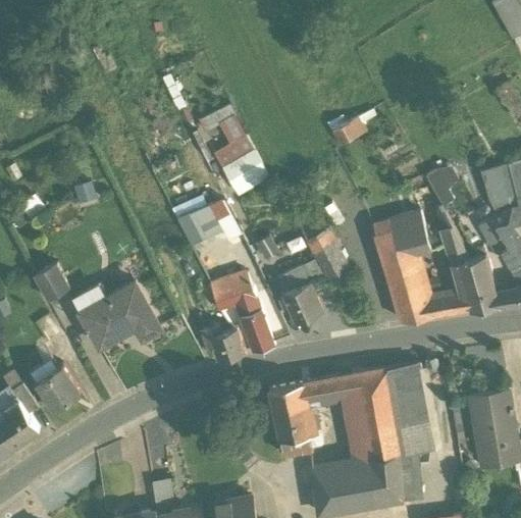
[(520,0),(497,0),(492,2),(511,37),(520,31),(520,0)]
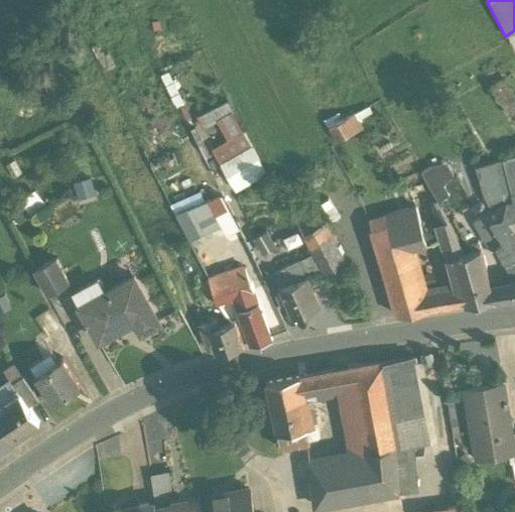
[(230,104),(194,118),(212,164),(248,151),(230,104)]
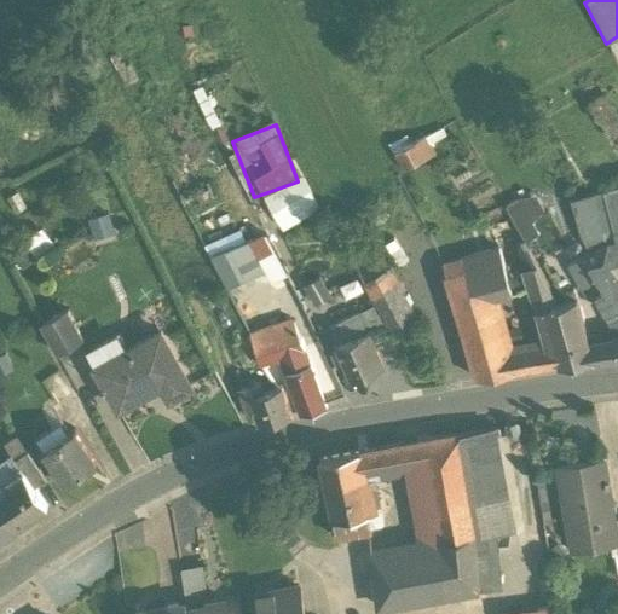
[(425,142),(394,156),(404,173),(434,157),(425,142)]
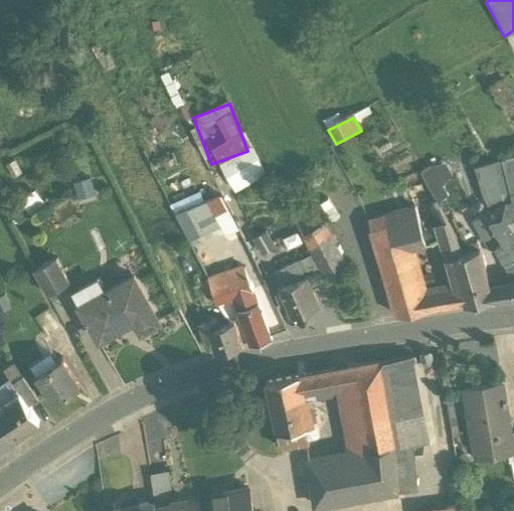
[(251,150),(220,168),(234,192),(264,175),(251,150)]
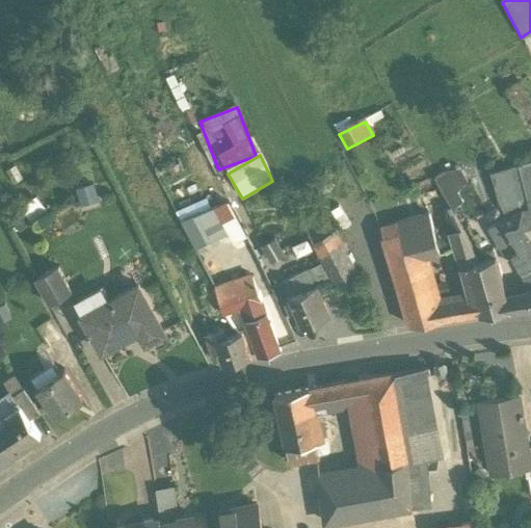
[(530,163),(516,167),(530,213),(530,163)]
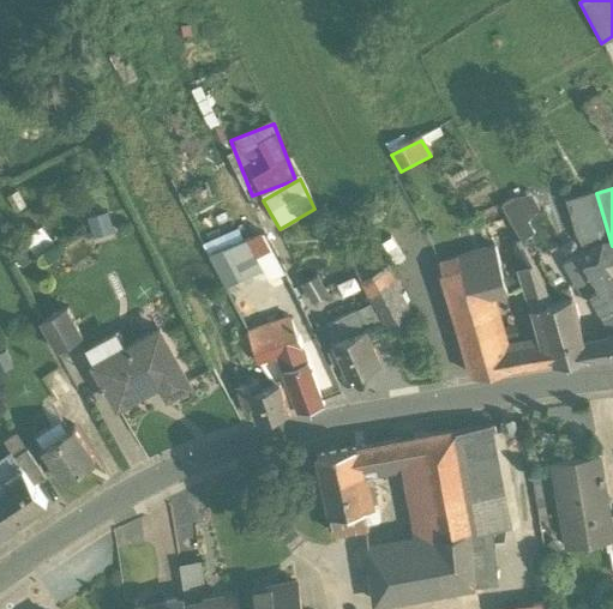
[(612,246),(596,193),(587,196),(600,245),(604,251),(612,246)]
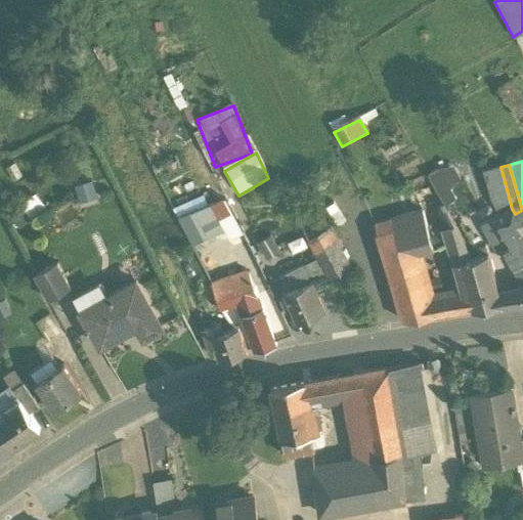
[(512,209),(500,167),(484,172),(492,200),(499,215),(512,209)]
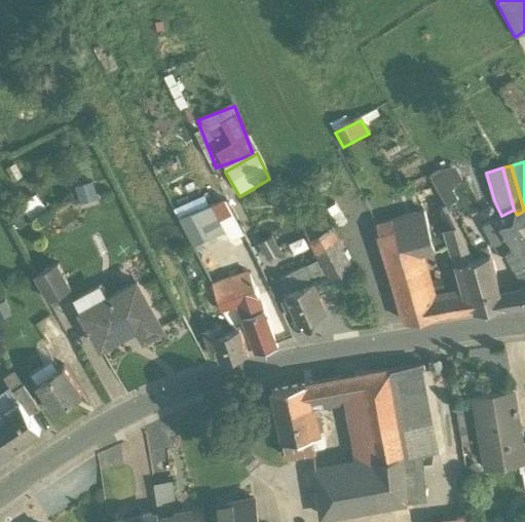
[(457,201),(441,172),(429,178),(446,208),(457,201)]
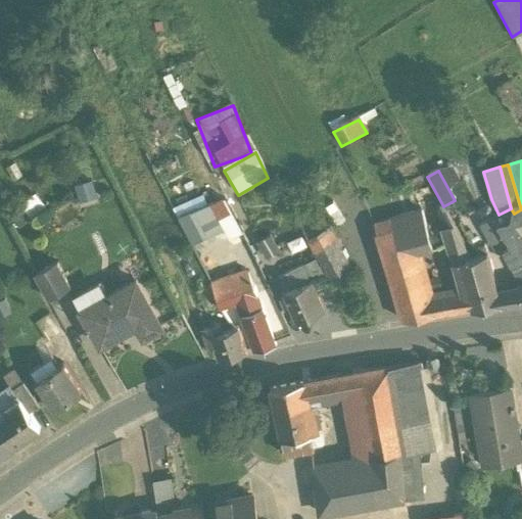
[(93,202),(88,184),(75,188),(79,205),(93,202)]
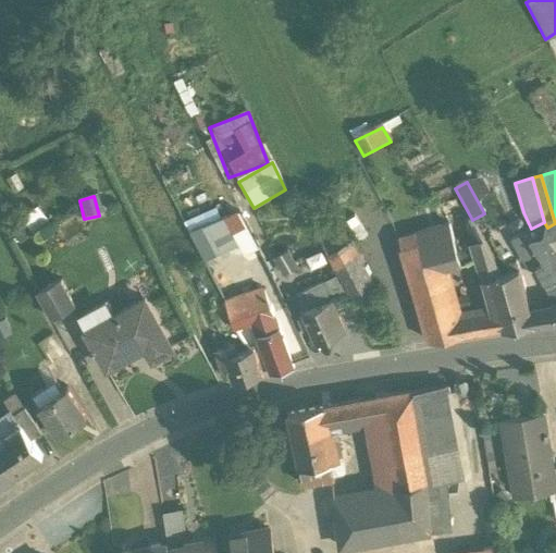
[(34,241),(51,231),(39,209),(22,219),(34,241)]
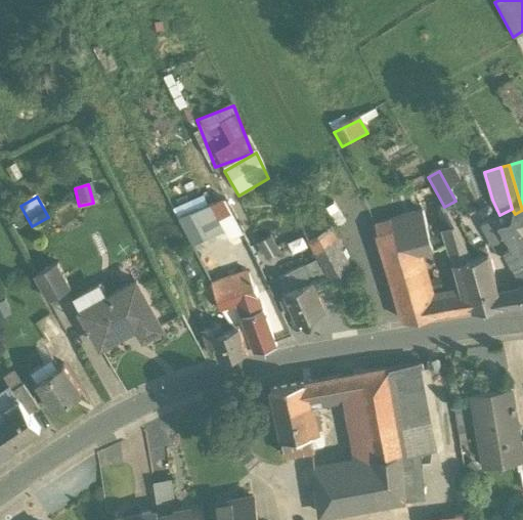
[(319,206),(296,217),(307,239),(330,226),(319,206)]
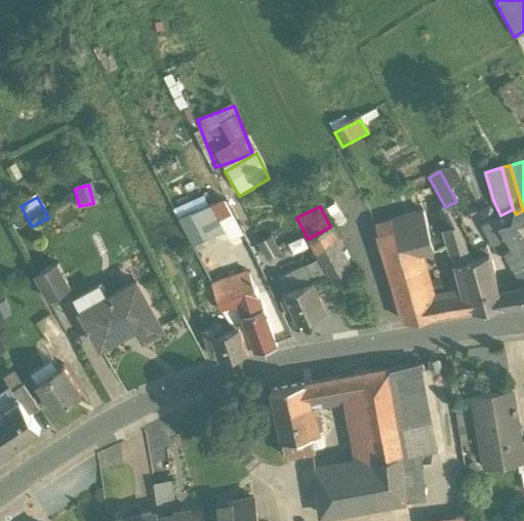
[(444,207),(375,225),(378,239),(396,234),(406,267),(419,262),(417,254),(448,247),(462,241),(444,207)]
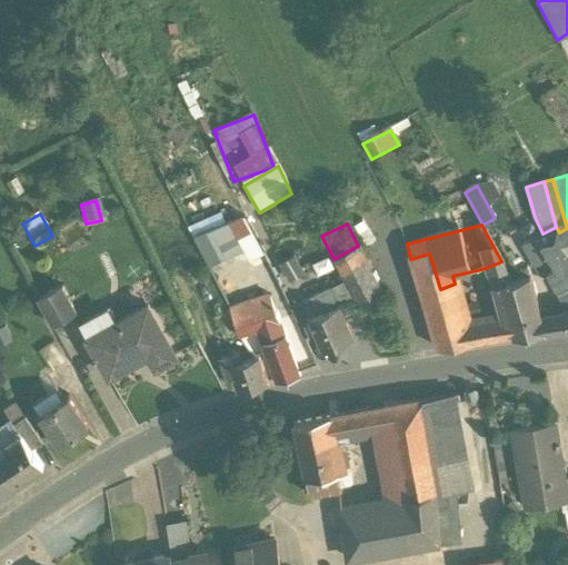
[(567,247),(559,233),(556,227),(542,234),(537,237),(537,238),(522,247),(531,263),(538,266),(541,273),(547,276),(556,293),(565,287),(567,293),(567,313),(540,319),(545,336),(566,334),(567,333),(567,247)]
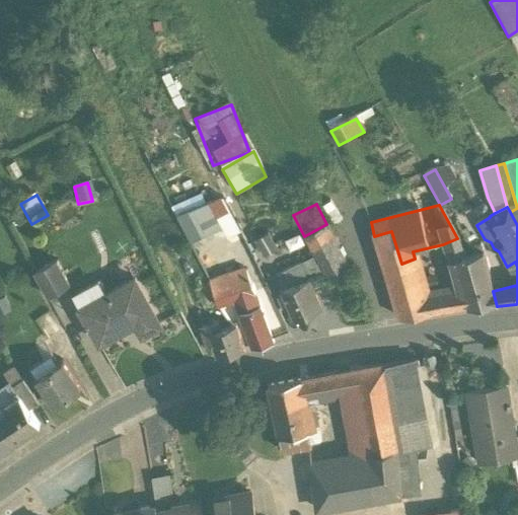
[(236,231),(226,213),(217,218),(227,236),(236,231)]
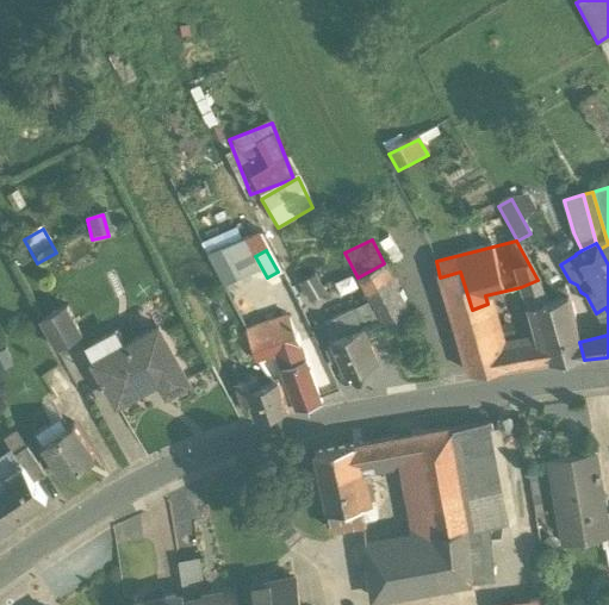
[(411,318),(384,263),(358,278),(386,331),(411,318)]
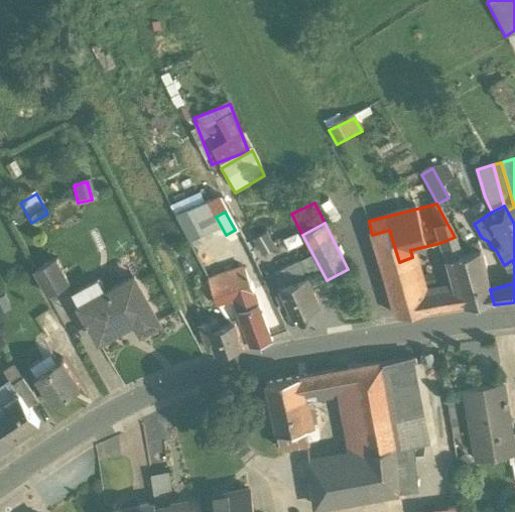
[(389,230),(372,235),(382,268),(399,262),(389,230)]
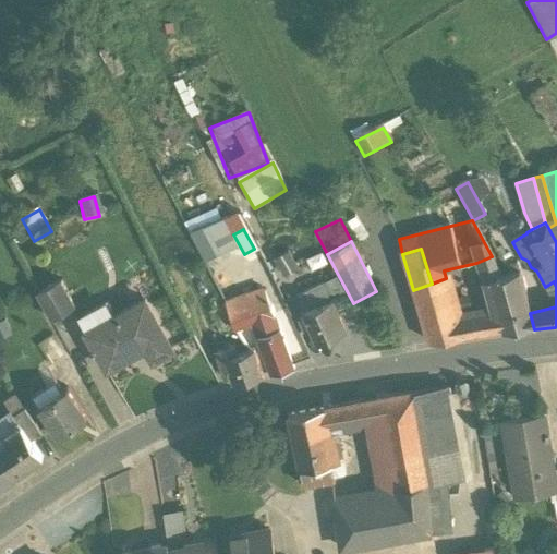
[(492,256),(476,263),(482,284),(488,281),(501,277),(492,256)]
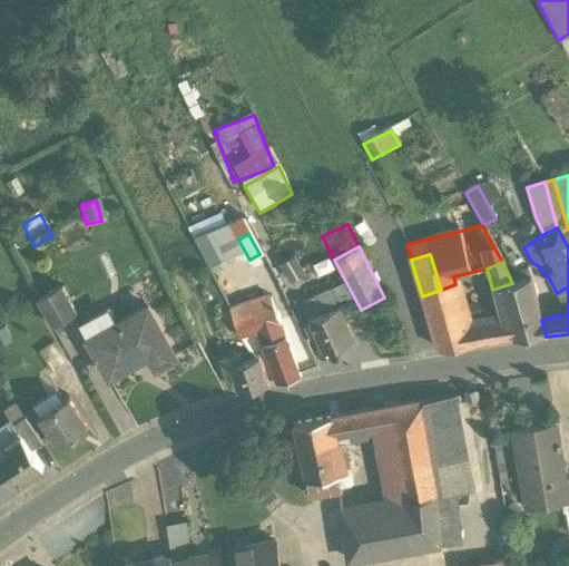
[(311,272),(296,280),(305,298),(320,291),(311,272)]
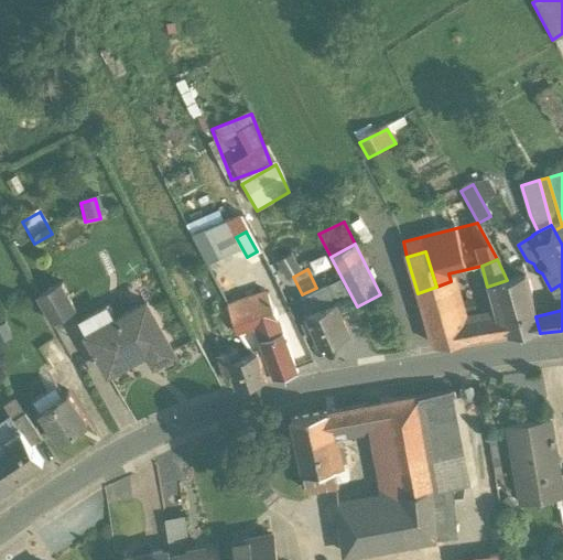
[(536,316),(524,276),(508,280),(507,280),(494,284),(502,316),(507,336),(540,333),(536,316)]
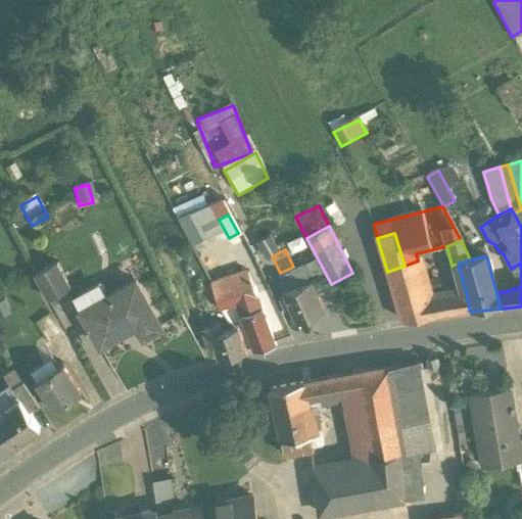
[(466,293),(429,299),(418,261),(405,266),(387,272),(402,323),(470,312),(466,293)]
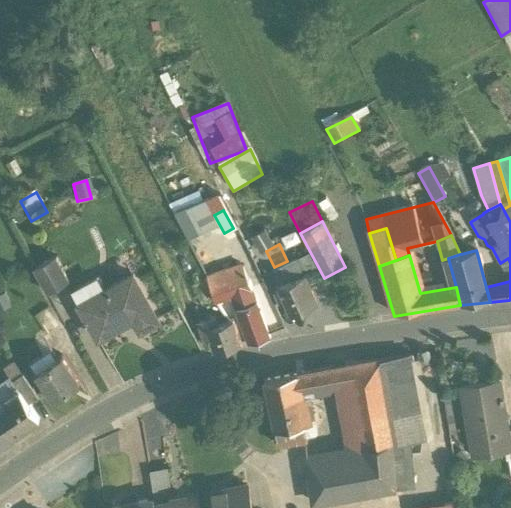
[(67,283),(55,260),(32,273),(45,295),(67,283)]
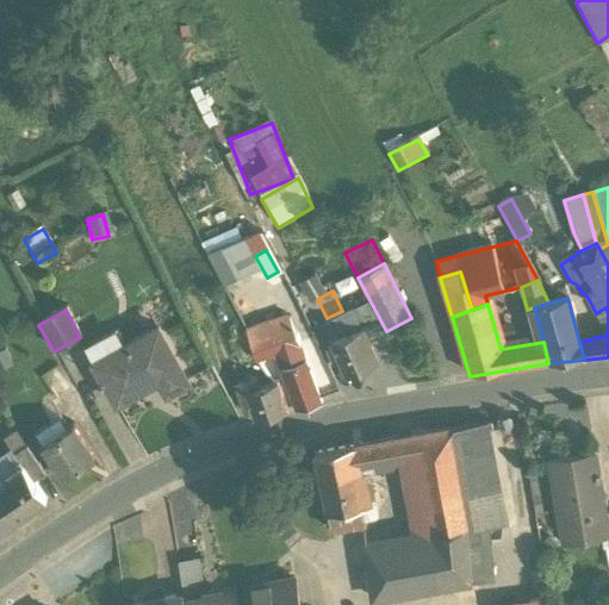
[(352,311),(324,323),(331,341),(360,329),(352,311)]
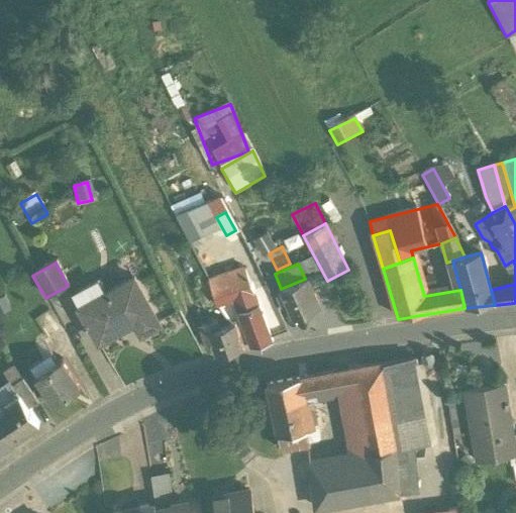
[(244,270),(208,280),(216,305),(233,299),(252,292),(244,270)]
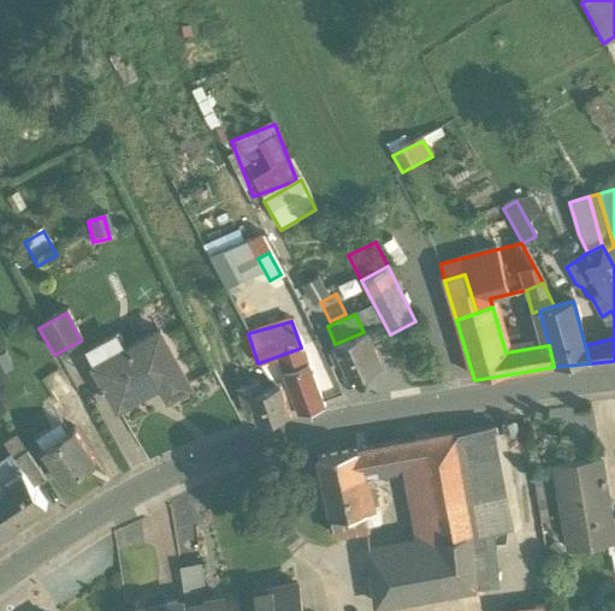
[(379,367),(365,332),(335,344),(335,345),(349,380),(379,367)]
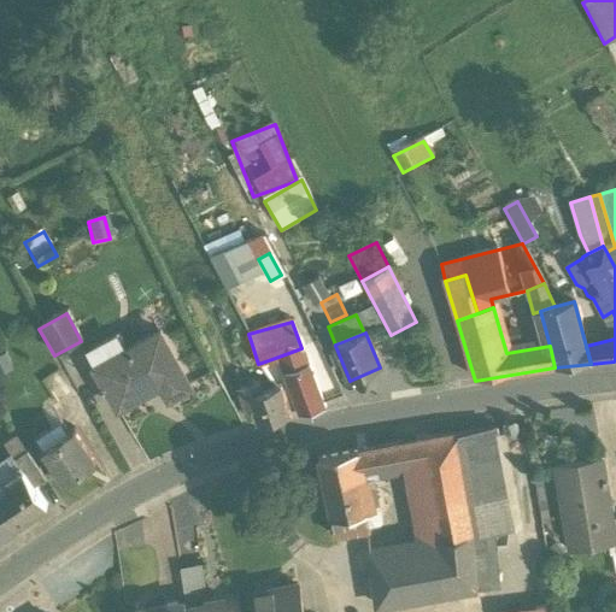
[(189,389),(159,334),(123,353),(94,370),(117,412),(159,389),(166,402),(189,389)]
